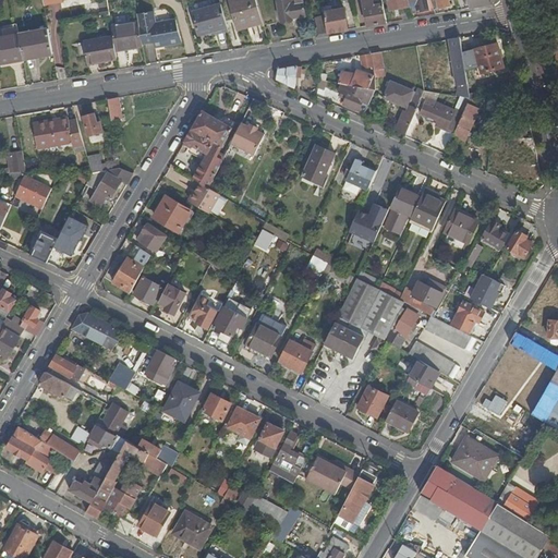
[(230,0),(238,28),(263,22),(256,0),(230,0)]
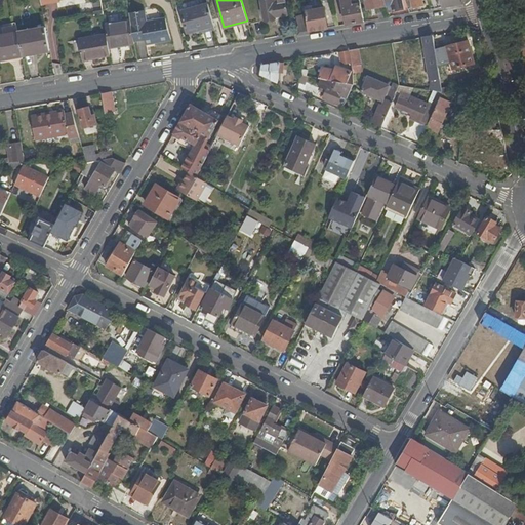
[(276,17),(288,14),(285,0),(269,0),(269,1),(263,2),(266,22),(276,19),(276,17)]
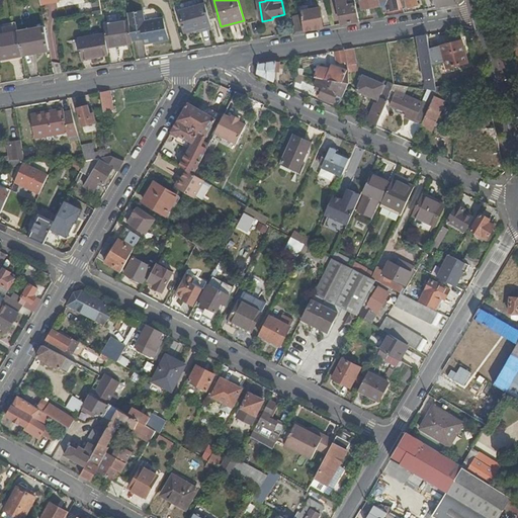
[(360,22),(356,4),(347,6),(346,0),(337,0),(342,24),(360,22)]
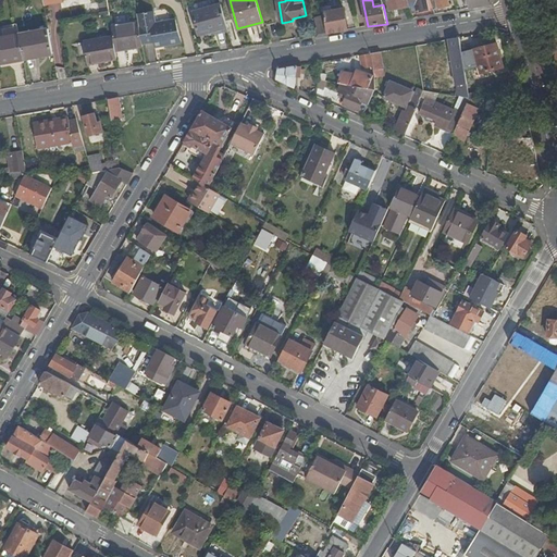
[(387,0),(390,11),(409,7),(407,0),(387,0)]
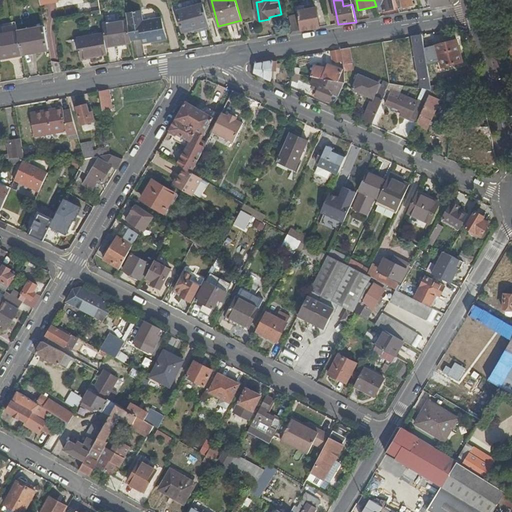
[(375,0),(379,13),(394,10),(392,0),(375,0)]
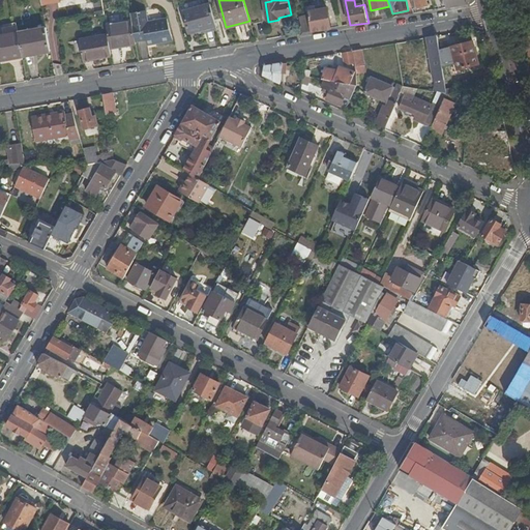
[(427,0),(411,0),(414,9),(429,5),(427,0)]
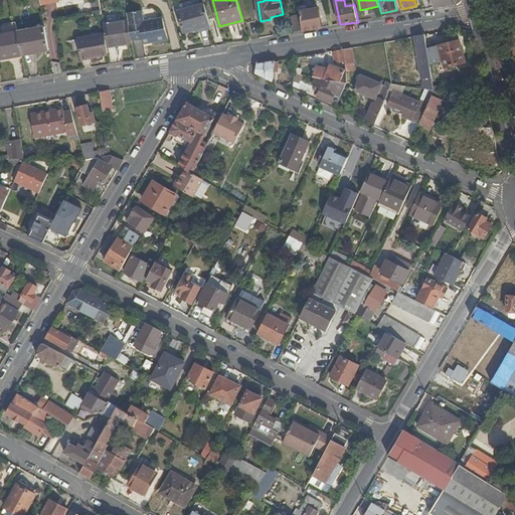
[(433,0),(435,8),(455,5),(458,0),(433,0)]
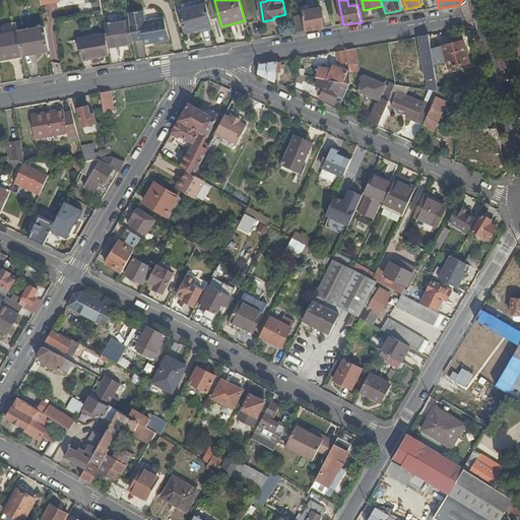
[(186,33),(212,26),(206,5),(180,12),(186,33)]
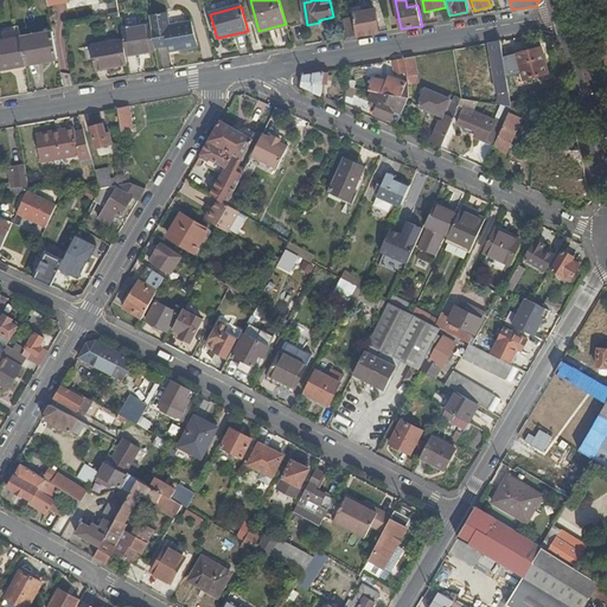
[(353,13),(358,37),(379,33),(375,10),(353,13)]
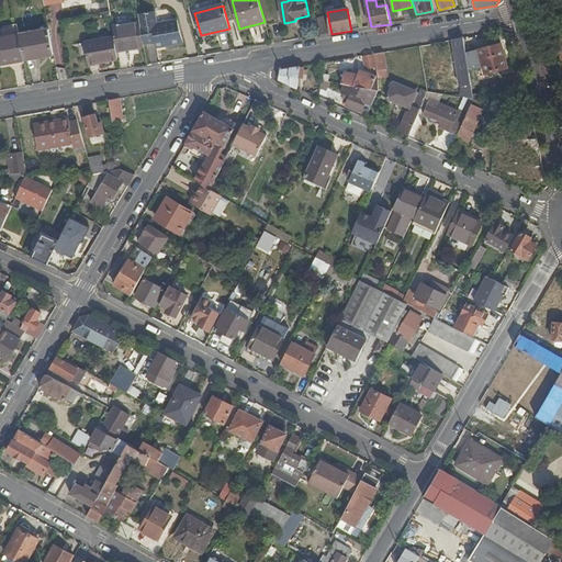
[(141,23),(144,45),(156,43),(161,42),(163,47),(183,44),(179,20),(157,23),(156,11),(138,14),(141,23)]
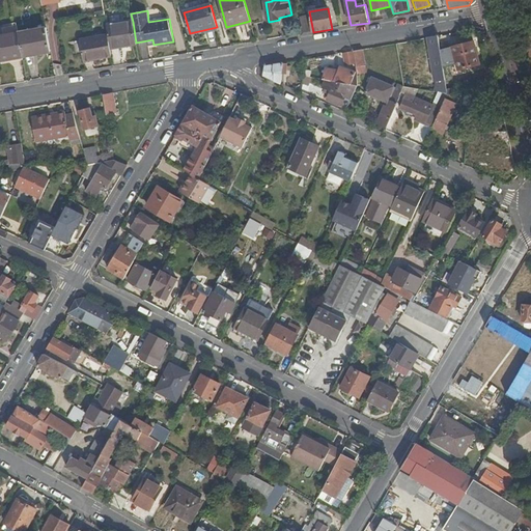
[(312,32),(308,16),(301,18),(304,34),(312,32)]
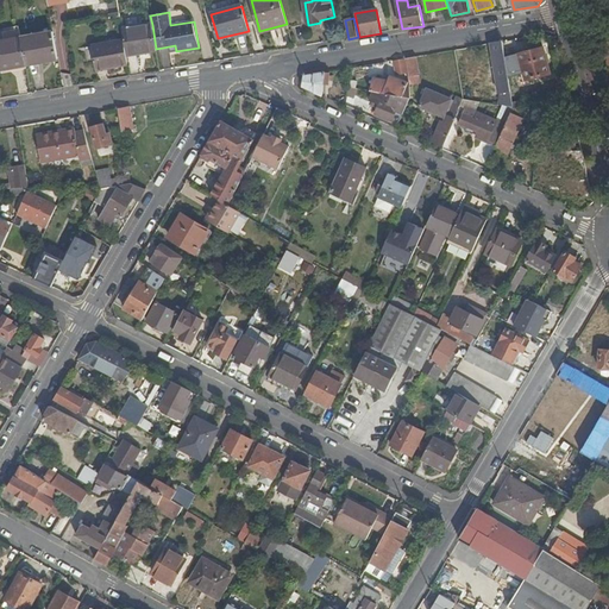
[(126,56),(156,51),(156,49),(152,25),(123,30),(125,42),(126,56)]
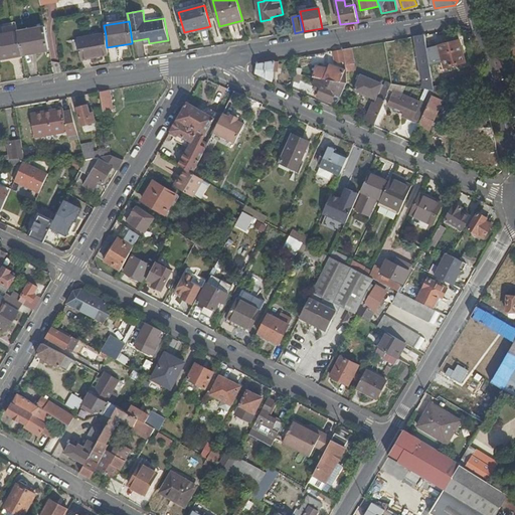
[(22,54),(48,49),(45,28),(18,33),(22,54)]
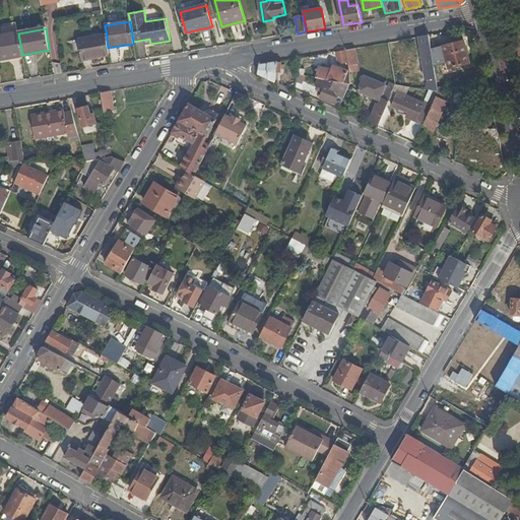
[(0,52),(1,59),(22,56),(22,55),(18,34),(18,33),(0,36),(0,52)]
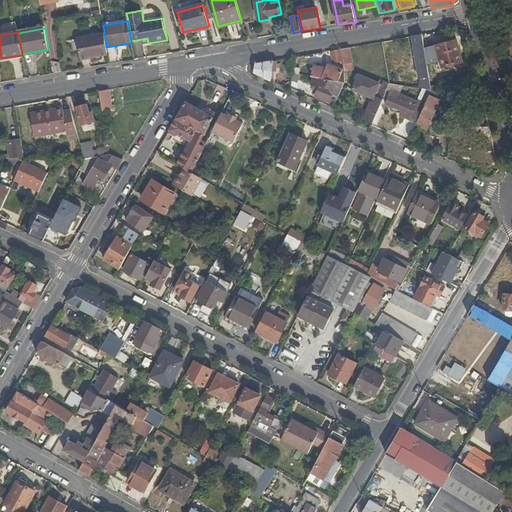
[(81,60),(108,55),(106,47),(105,35),(71,41),(73,54),(79,53),(81,60)]
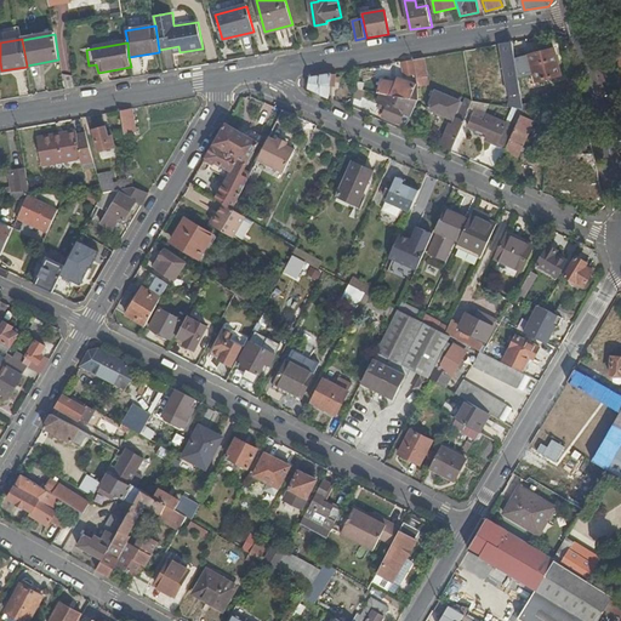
[(514,60),(512,44),(500,45),(510,96),(508,108),(513,109),(523,110),(518,80),(514,60)]
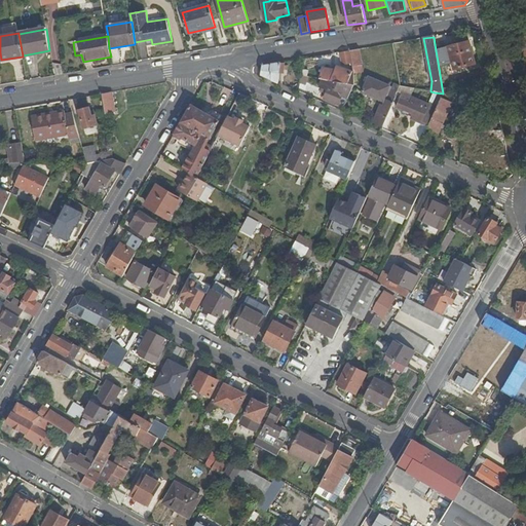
[(468,42),(436,50),(439,68),(453,64),(454,70),(475,64),(468,42)]
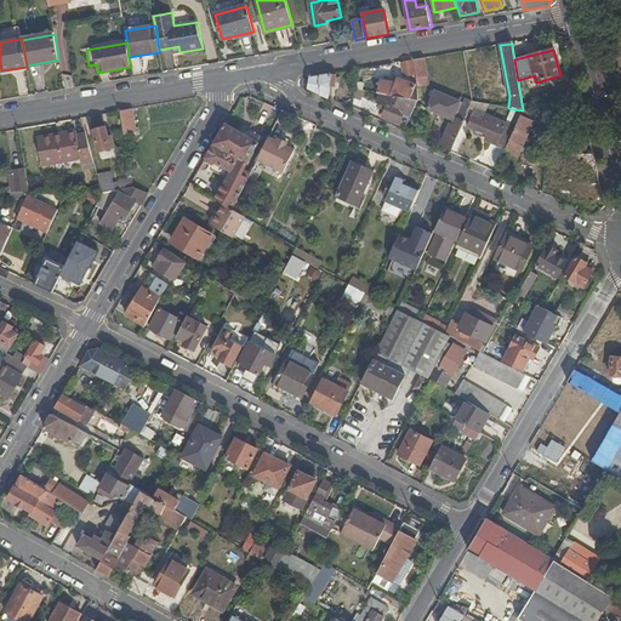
[(423,58),(412,61),(414,70),(415,79),(426,78),(423,58)]
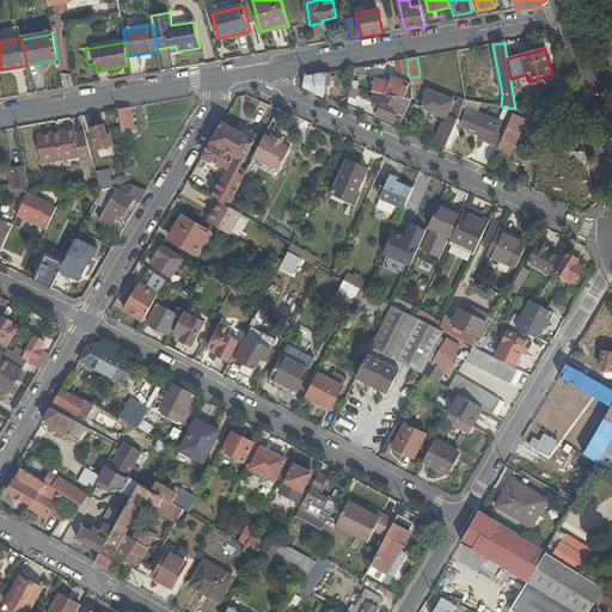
[(304,89),(324,97),(325,86),(330,86),(331,73),(305,78),(304,89)]
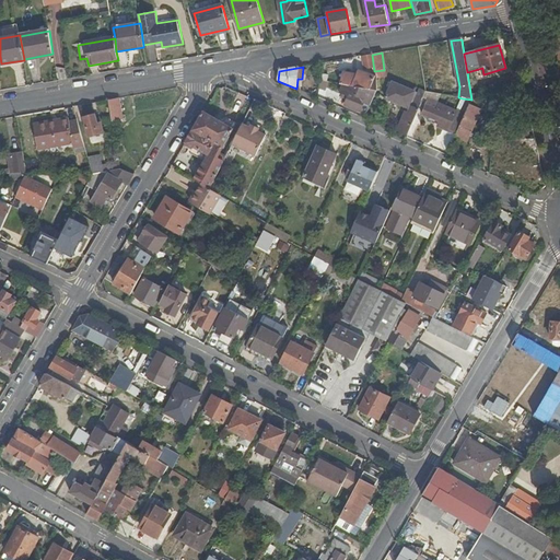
[(351,86),(376,91),(375,78),(358,71),(356,76),(342,74),(341,82),(352,84),(351,86)]
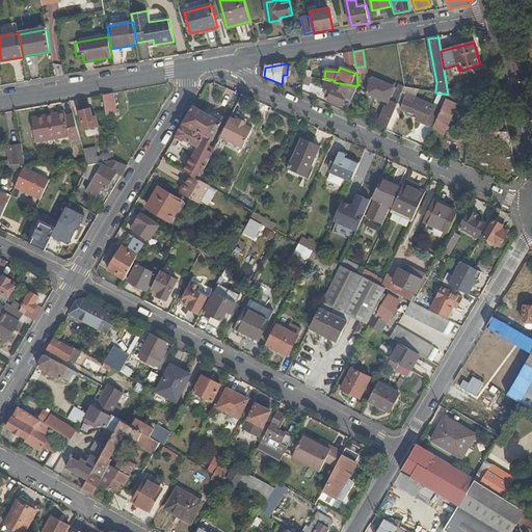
[(372,80),(371,83),(366,95),(388,103),(395,85),(393,84),(392,86),(373,79),(372,80)]
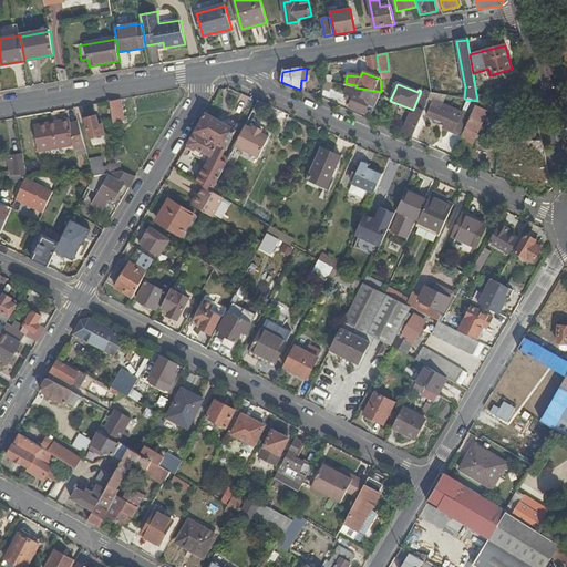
[(369,105),(374,107),(381,92),(356,88),(347,86),(344,94),(353,98),(350,107),(366,114),(369,105)]
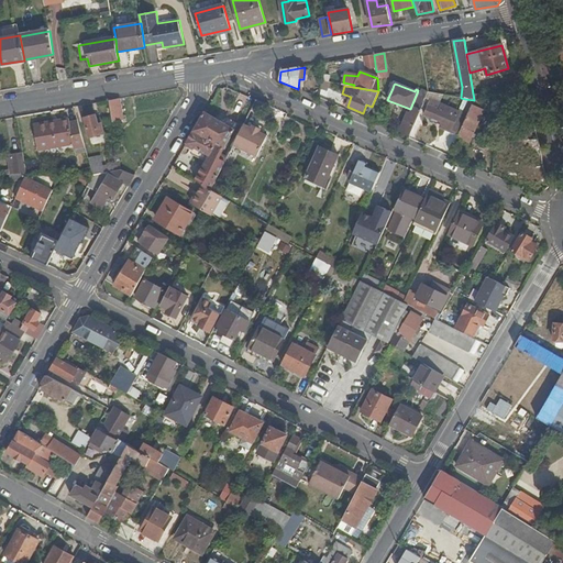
[(423,103),(428,92),(422,90),(418,100),(423,103)]
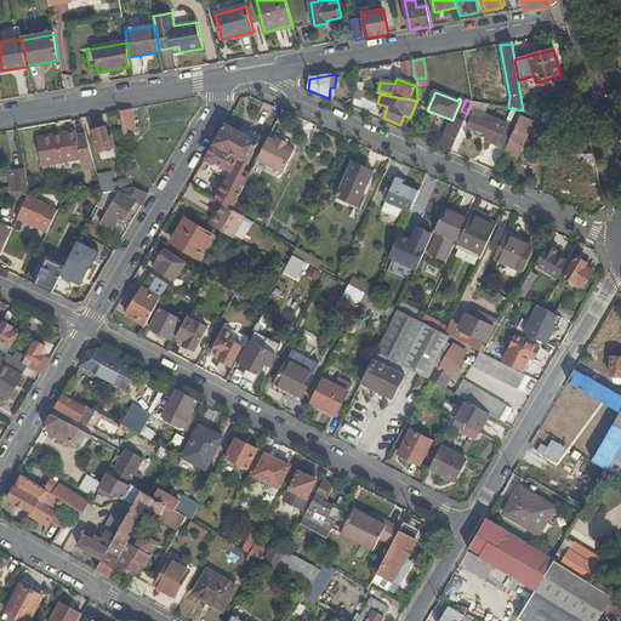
[(574,118),(571,102),(559,104),(562,120),(574,118)]
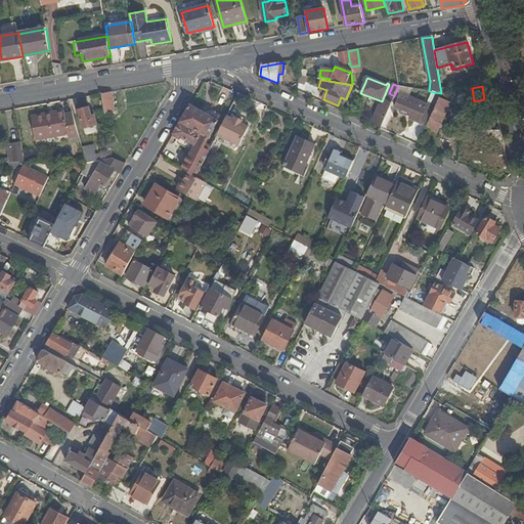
[(382,127),(381,129),(386,131),(396,107),(395,107),(401,92),(397,90),(392,103),(382,127)]
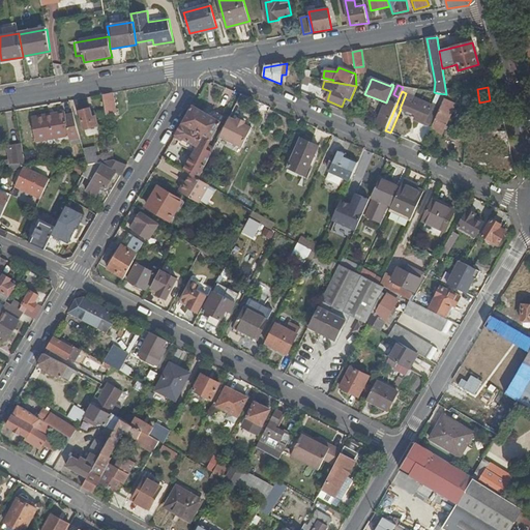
[(115,92),(104,94),(108,114),(118,112),(115,92)]
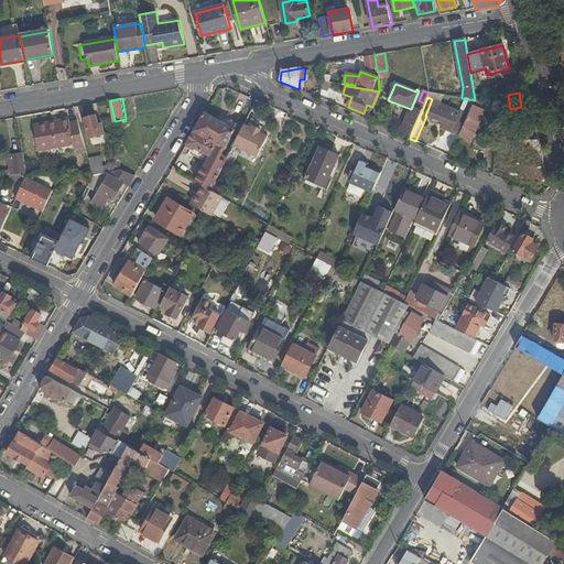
[(445,130),(459,137),(468,116),(461,112),(432,99),(425,116),(426,116),(443,123),(447,126),(445,130)]
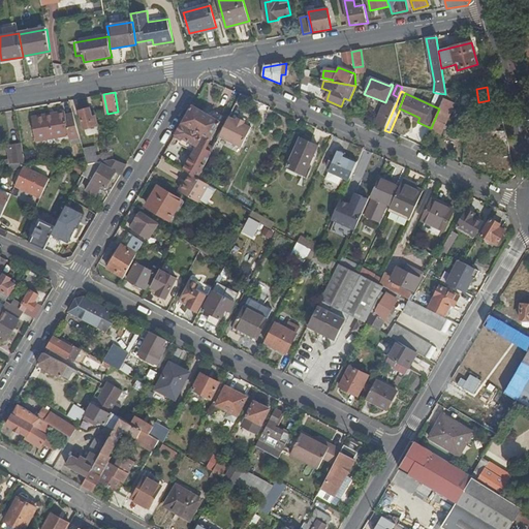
[(443,99),(445,94),(437,93),(432,105),(439,109),(443,99)]
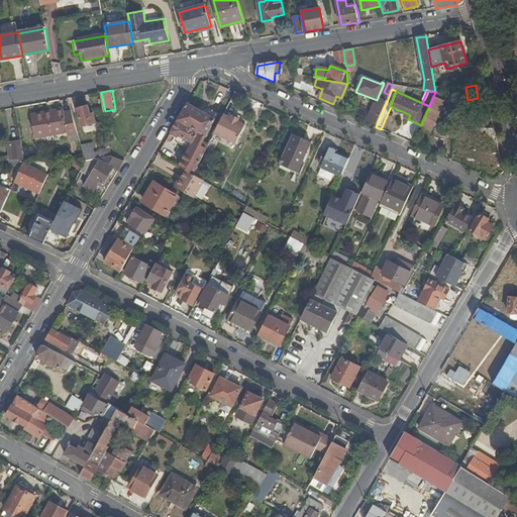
[(457,104),(456,114),(464,115),(466,107),(463,107),(464,97),(458,96),(457,104)]
